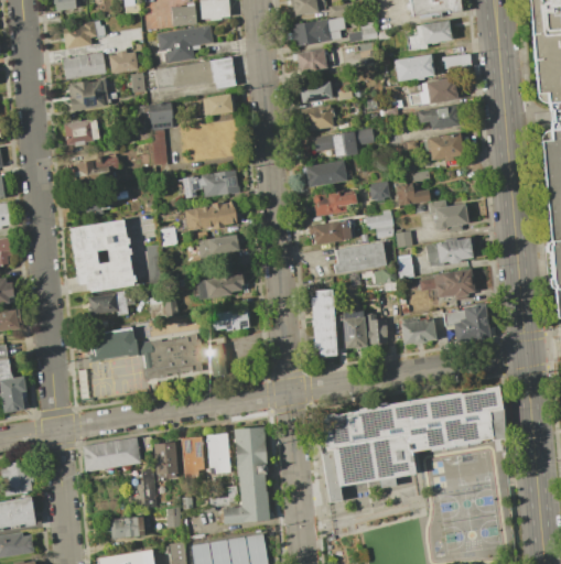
[(76,0),(77,7),(56,10),(54,0),(76,0)]
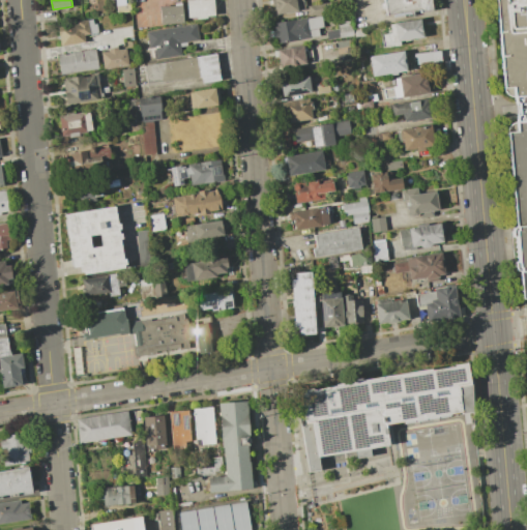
[(215,0),(216,16),(208,16),(208,18),(198,19),(198,17),(189,18),(188,0),(215,0)]
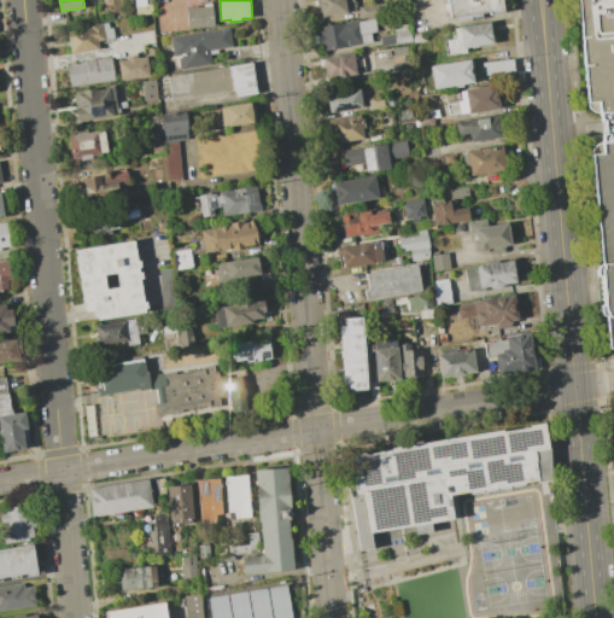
[(346,0),(349,12),(323,16),(320,0),(346,0)]
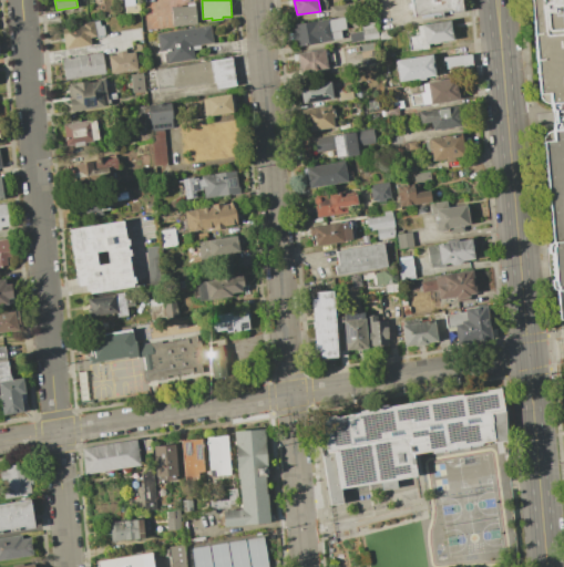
[(462,0),(464,10),(451,12),(451,10),(416,16),(412,0),(462,0)]
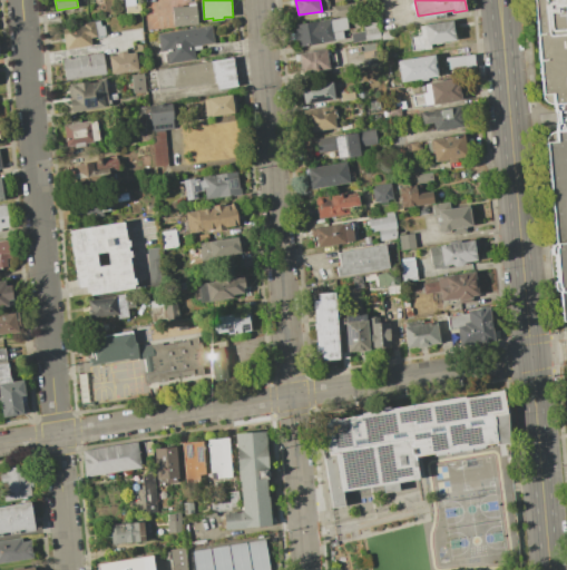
[(566,102),(556,105),(553,104),(547,99),(546,95),(537,0),(566,0),(566,102)]
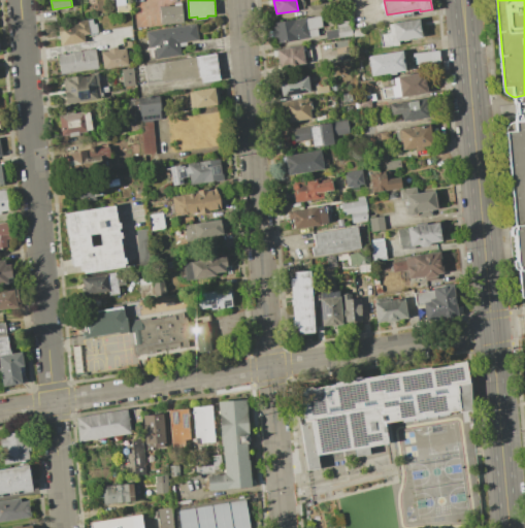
[(133,10),(119,12),(118,4),(132,2),(133,10)]
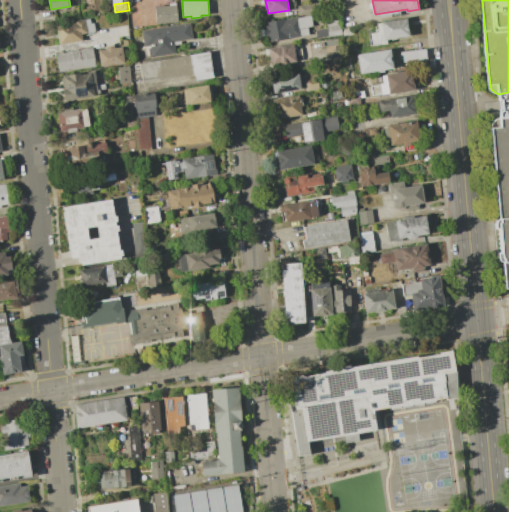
[(316,12),(301,15),(299,5),(315,3),(316,12)]
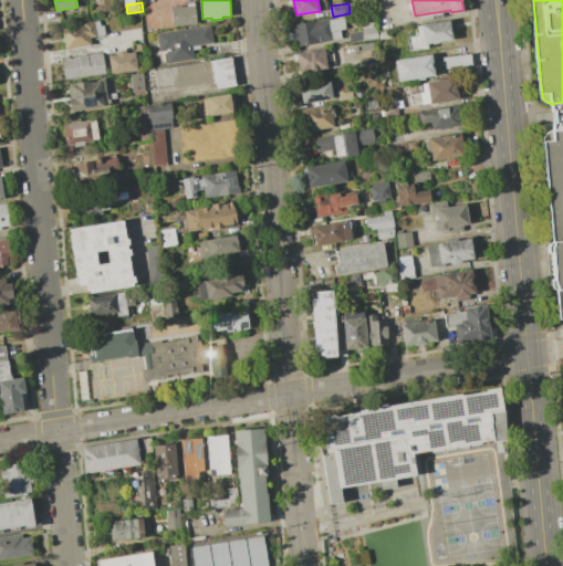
[(197,23),(174,25),(173,7),(196,6),(197,23)]
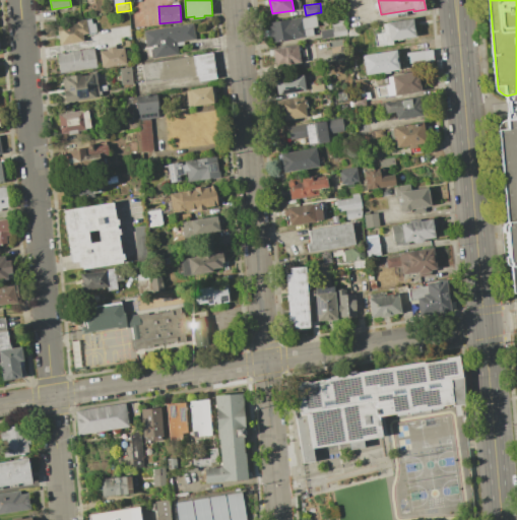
[(295,40),(272,44),(268,22),(317,15),(318,26),(314,27),(315,36),(295,39),(295,40)]
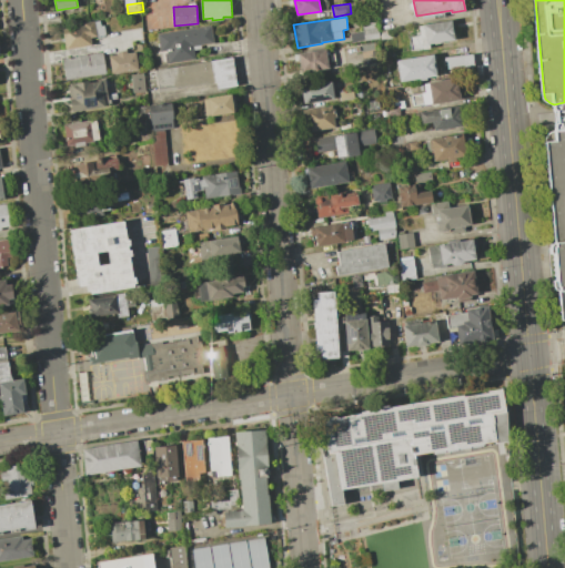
[(101,20),(102,26),(106,24),(108,36),(97,38),(96,36),(92,37),(93,44),(67,49),(62,27),(101,20)]
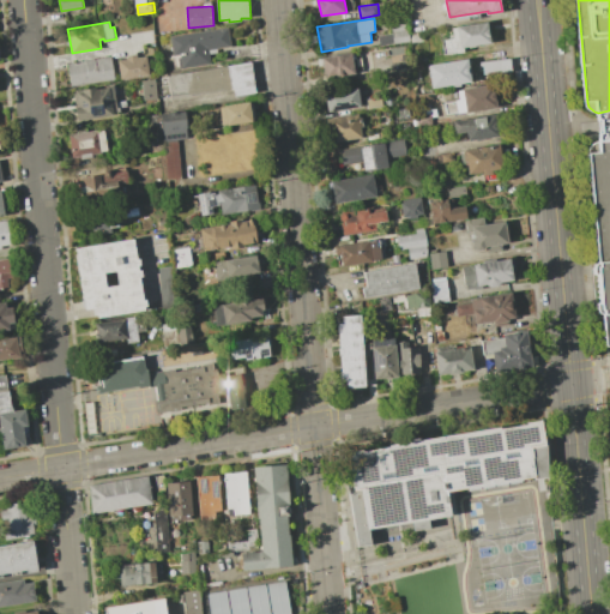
[(488,22),(491,42),(465,47),(466,50),(465,50),(465,52),(445,54),(442,38),(454,37),(453,28),(488,22)]
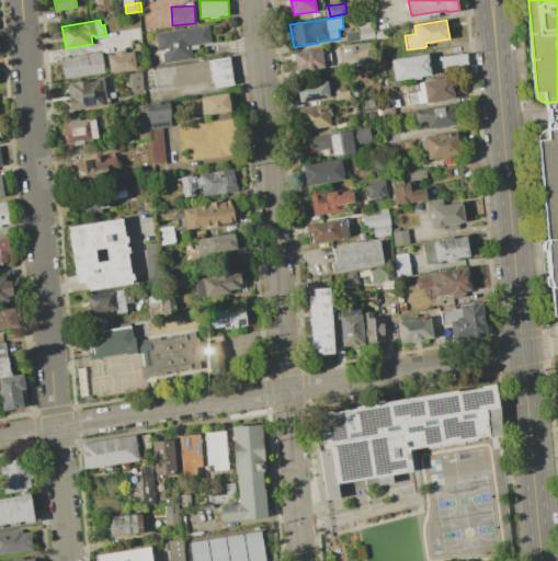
[(209,24),(212,43),(192,45),(194,58),(168,63),(166,49),(159,50),(156,33),(209,24)]
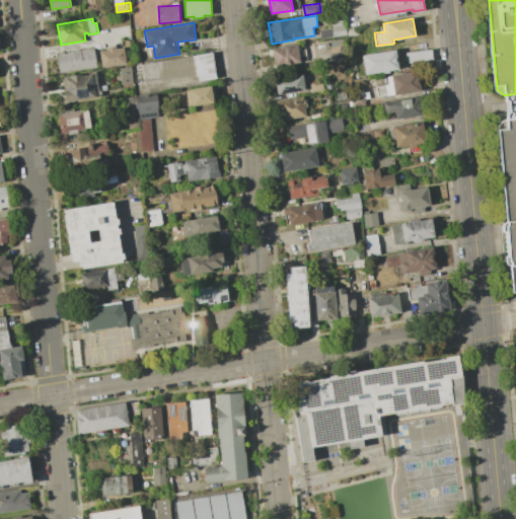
[(348,34),(334,36),(333,26),(346,24),(348,34)]
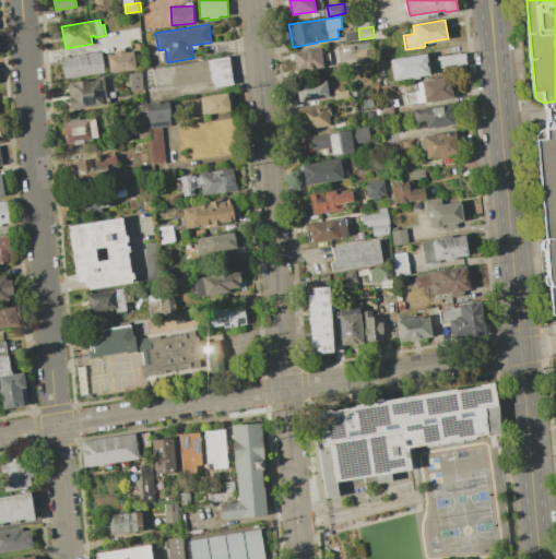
[(320,47),(323,66),(296,71),(293,51),(320,47)]
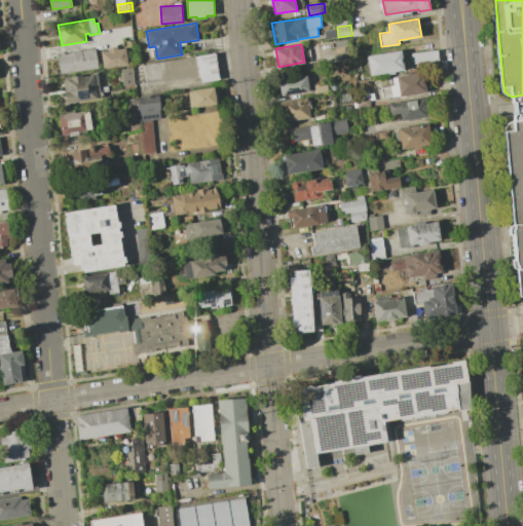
[(118,47),(118,49),(126,48),(128,65),(104,68),(102,51),(108,50),(108,49),(118,47)]
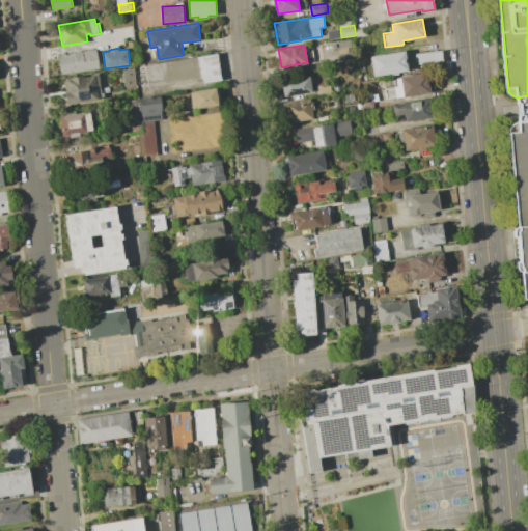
[(407,66),(373,72),(370,53),(404,48),(407,66)]
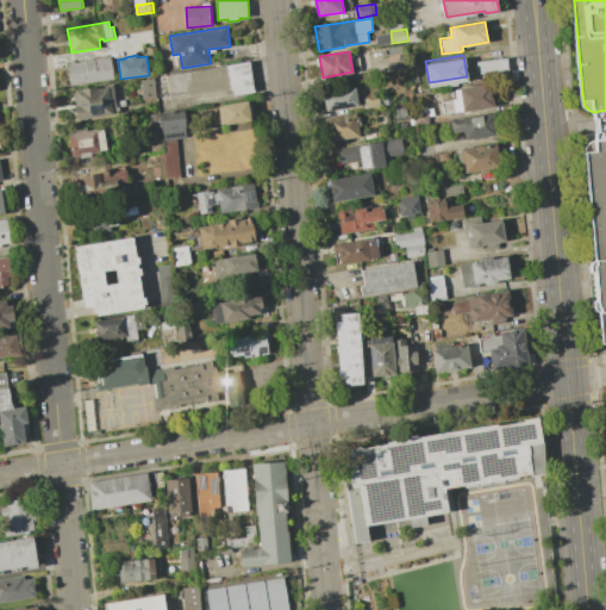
[(112,56),(116,79),(72,86),(68,62),(112,56)]
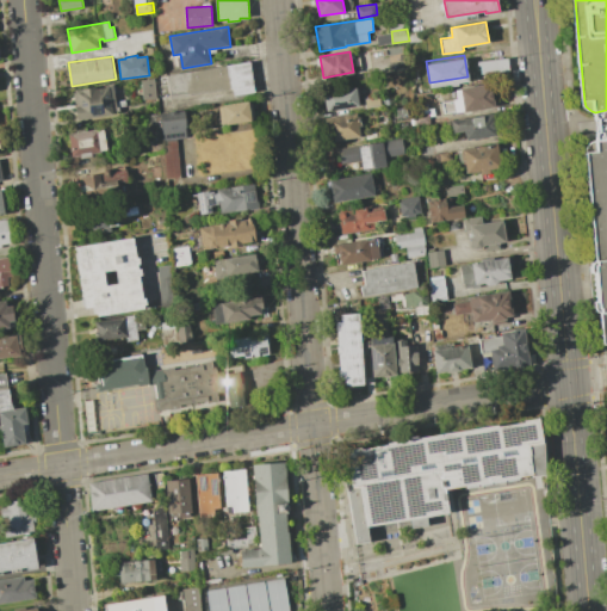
[(478,61),(509,57),(511,71),(483,74),(482,65),(479,65),(478,61)]
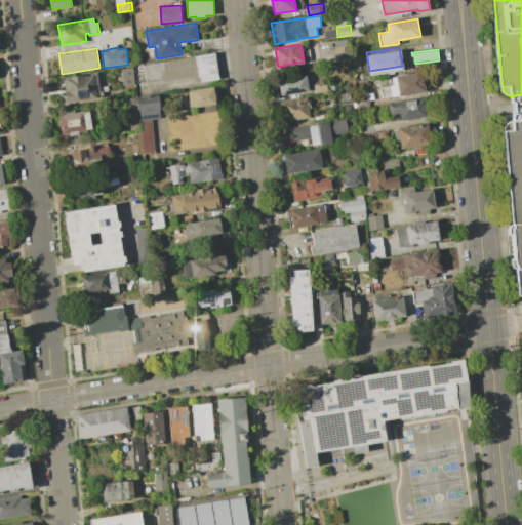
[(215,52),(219,79),(202,82),(201,76),(148,85),(145,65),(215,52)]
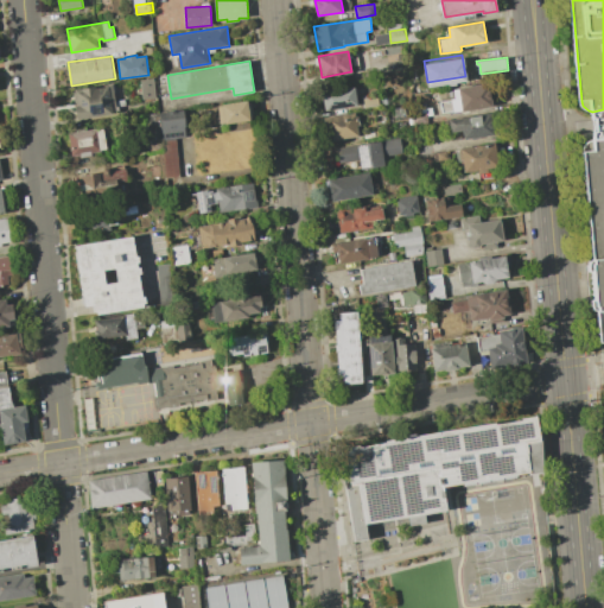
[(141,80),(154,77),(157,97),(144,100),(141,80)]
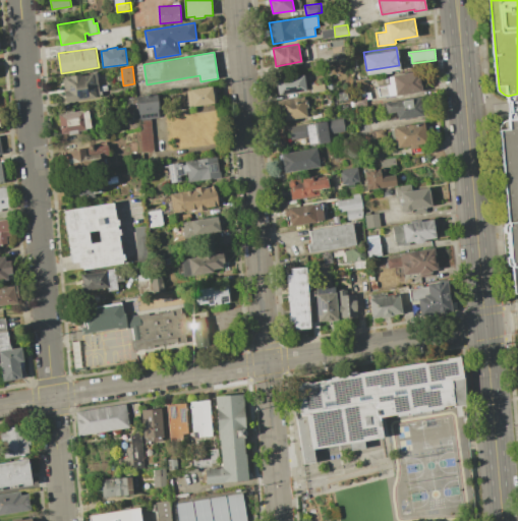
[(97,71),(101,95),(98,95),(98,97),(67,103),(63,77),(82,74),(82,75),(92,74),(91,72),(97,71)]
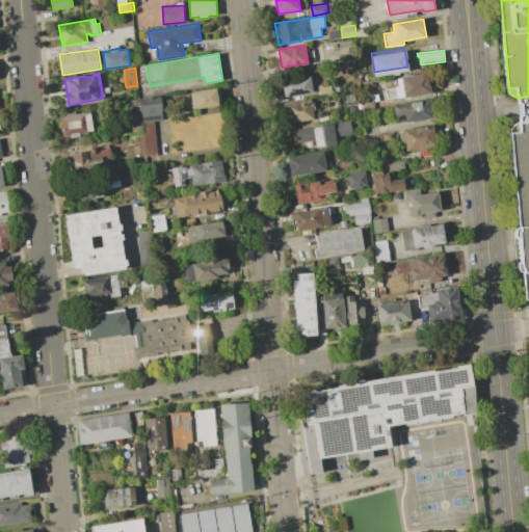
[(428,73),(431,94),(397,99),(396,98),(388,99),(386,88),(398,86),(396,78),(428,73)]
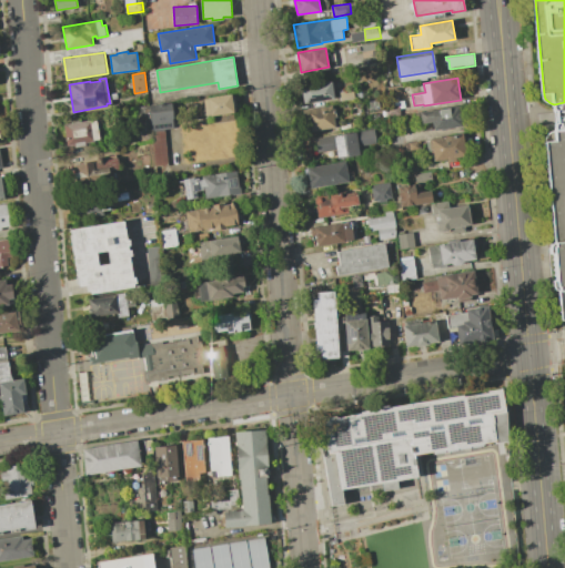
[(332,80),(335,98),(304,103),(302,85),(332,80)]
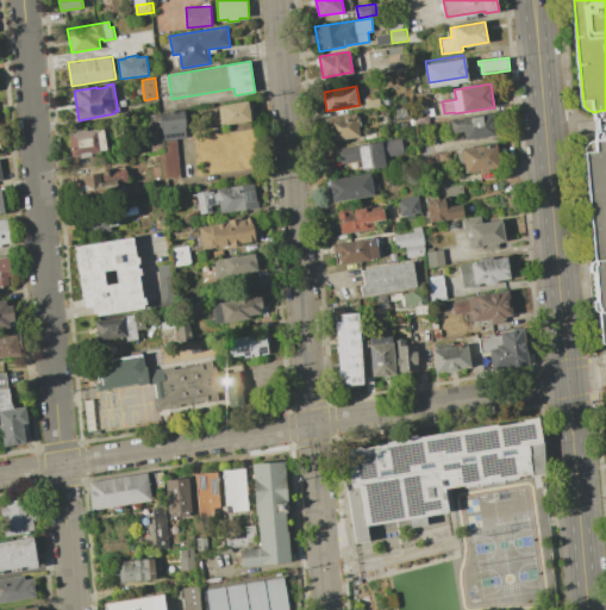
[(251,119),(222,124),(219,105),(249,100),(251,119)]
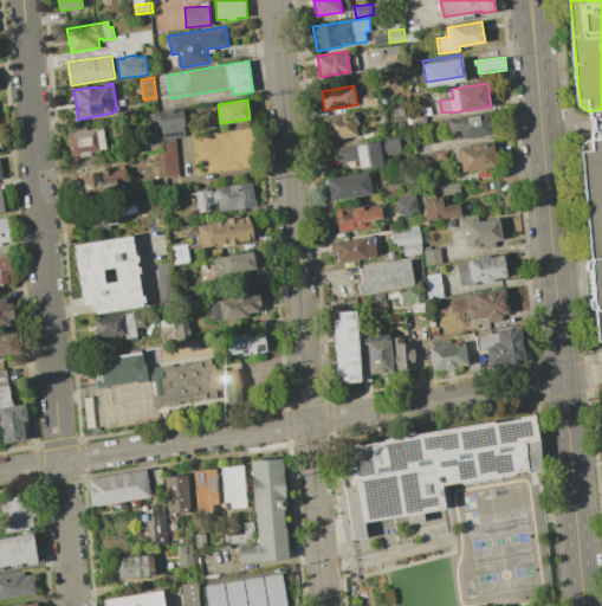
[(601,139),(594,140),(590,111),(601,109),(601,139)]
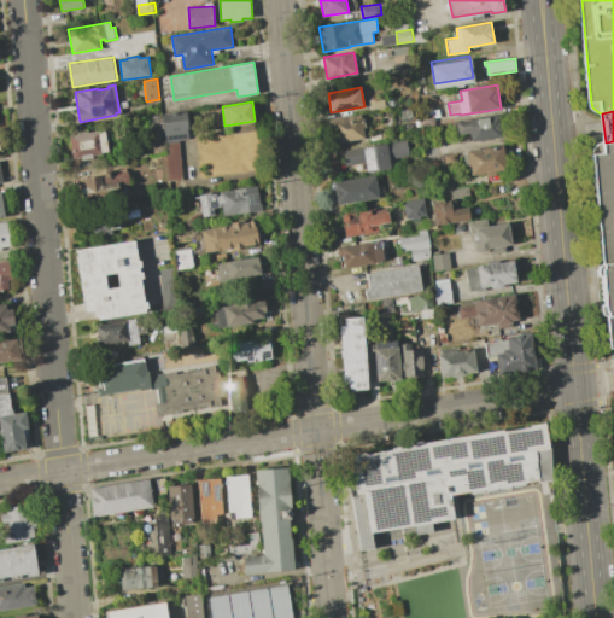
[(189,139),(180,140),(185,179),(170,180),(163,115),(186,112),(189,139)]
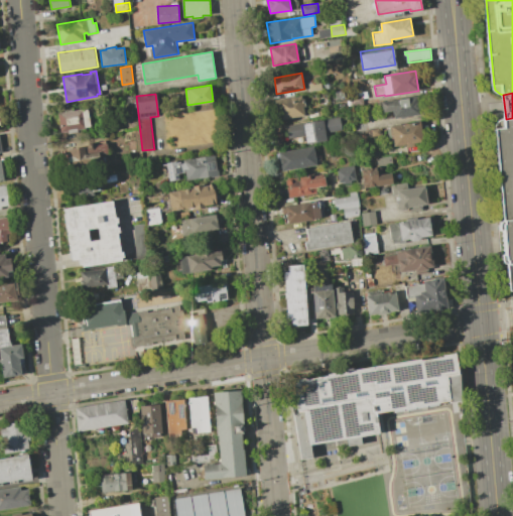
[(302,96),(305,116),(280,120),(278,109),(277,110),(275,100),(302,96)]
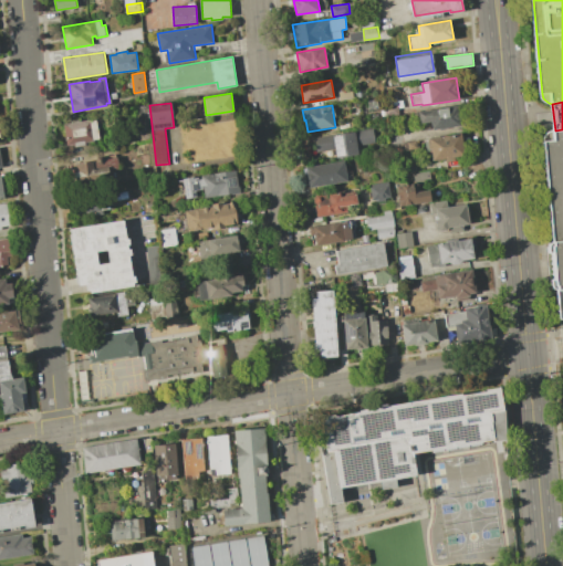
[(399,105),(400,114),(387,116),(385,107),(399,105)]
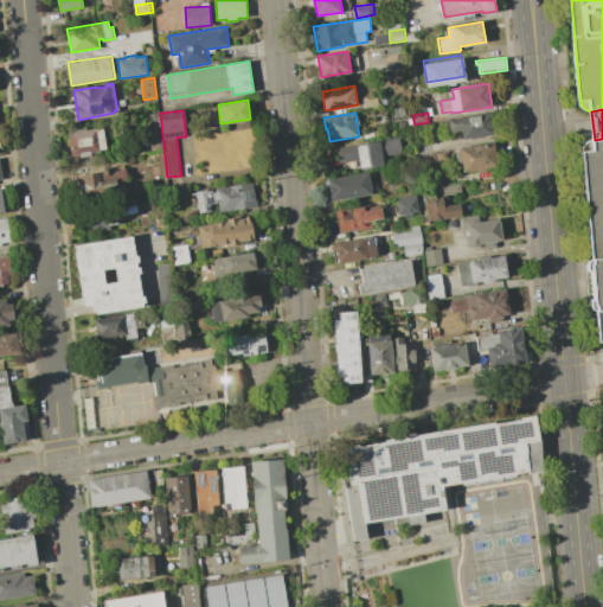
[(491,113),(494,134),(463,139),(462,131),(450,133),(449,120),(491,113)]
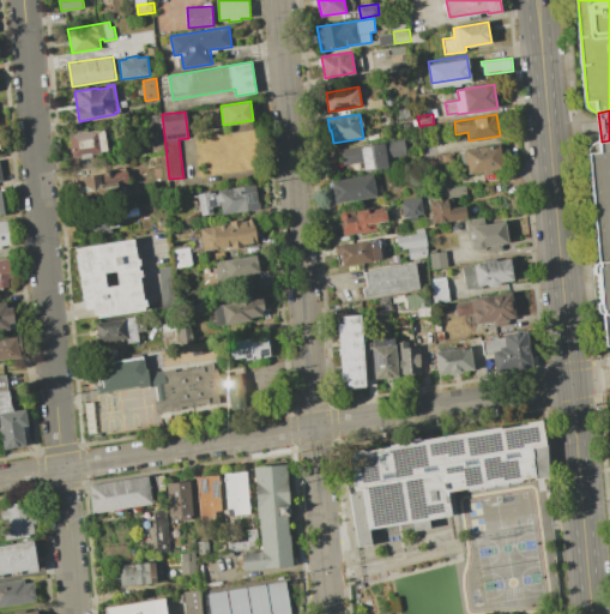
[(100,130),(100,131),(104,130),(108,150),(102,150),(103,152),(92,154),(92,157),(83,158),(82,156),(73,157),(70,134),(100,130)]
